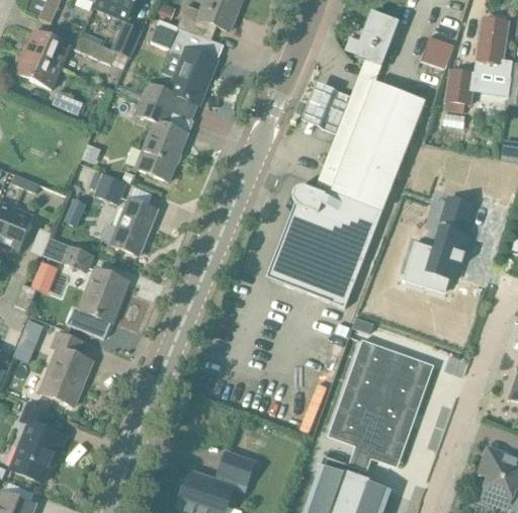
[(38,17),(51,23),(60,0),(28,0),(25,9),(39,15),(38,17)]
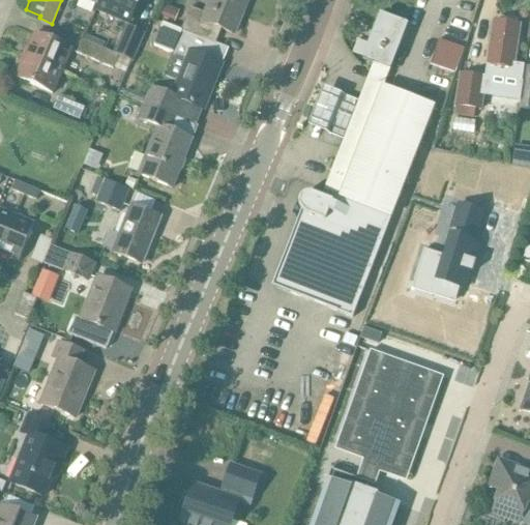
[(98,0),(98,1),(97,4),(130,19),(138,0),(98,0)]
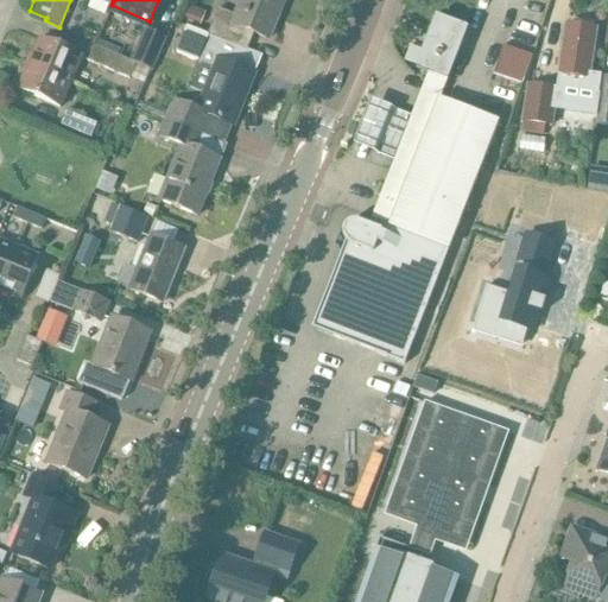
[(208,30),(248,46),(255,29),(268,35),(283,0),(240,0),(235,11),(219,4),(208,30)]
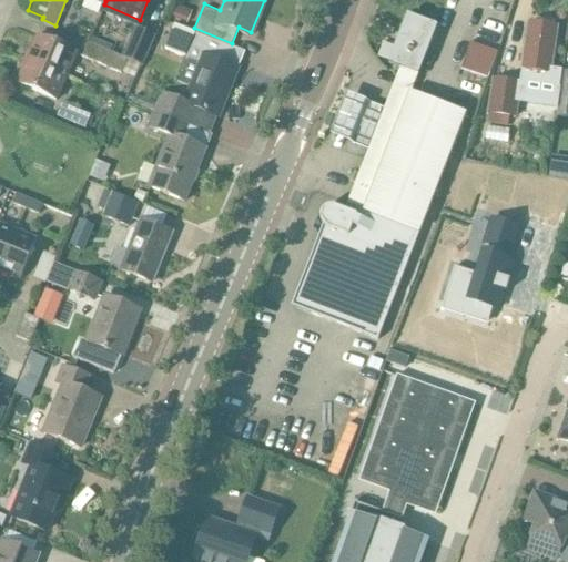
[(438,23),(407,12),(389,59),(401,64),(384,108),(367,150),(345,207),(335,204),(327,204),(323,207),(321,213),(321,218),(324,223),(327,224),(296,304),(378,337),(387,313),(386,313),(465,111),(412,91),(438,23)]
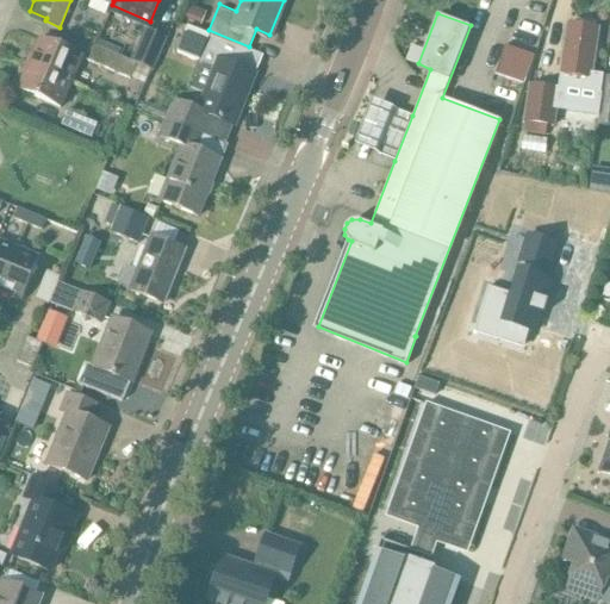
[(556,106),(599,112),(601,105),(605,73),(605,70),(592,69),(598,26),(596,25),(596,20),(578,18),(577,23),(567,22),(559,85),(529,80),(523,118),(524,118),(523,126),(547,129),(548,120),(554,122),(556,106)]
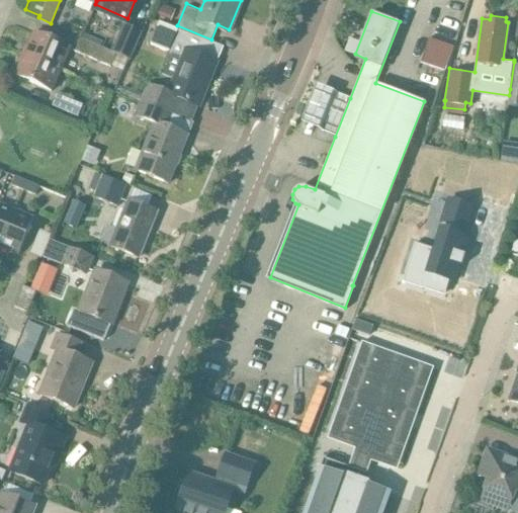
[(141,98),(172,110),(178,94),(199,103),(218,60),(214,59),(221,44),(211,39),(177,25),(177,26),(158,18),(150,40),(183,55),(169,89),(147,80),(143,90),(120,81),(117,89),(140,99),(141,98)]
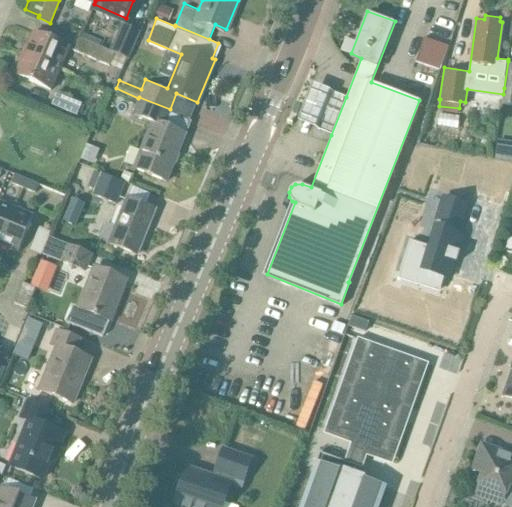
[(126,24),(115,51),(127,56),(138,29),(126,24)]
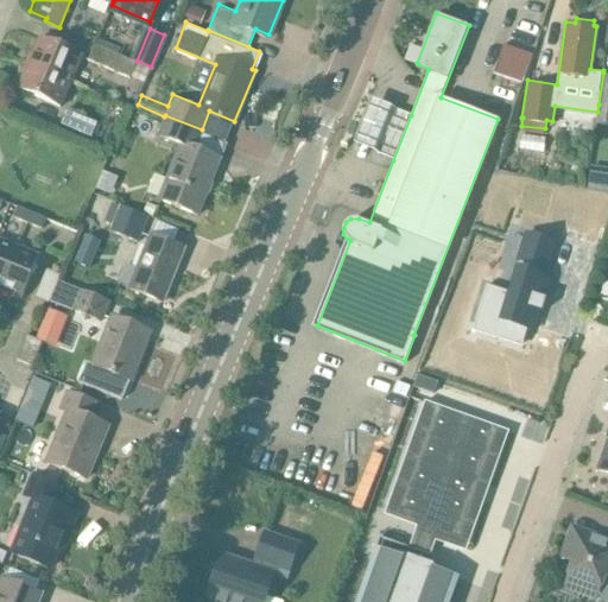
[(30,59),(71,77),(82,52),(40,35),(30,59)]
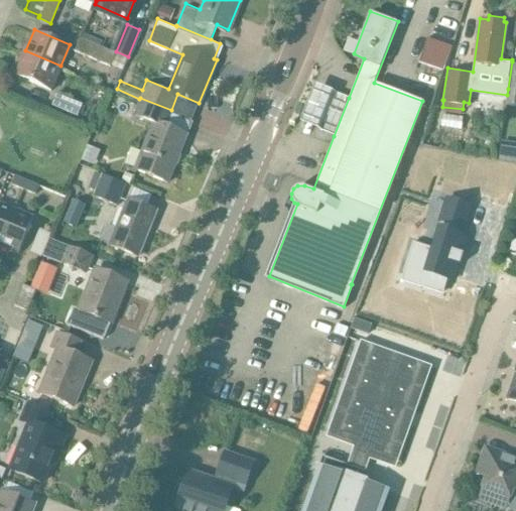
[(114,49),(81,34),(75,47),(109,62),(114,49)]
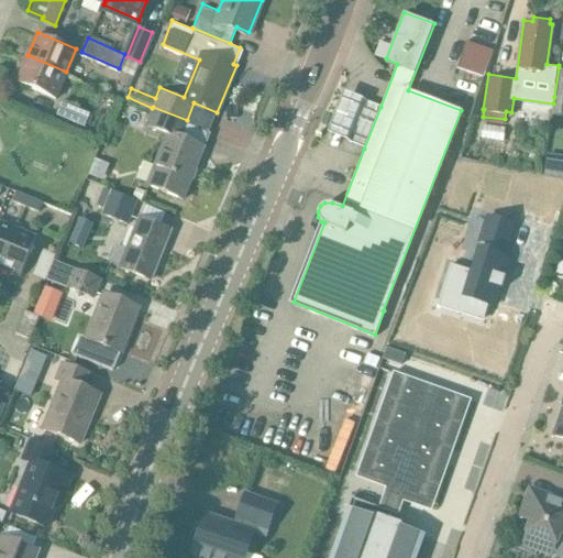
[(465,37),(456,65),(484,74),(493,47),(465,37)]
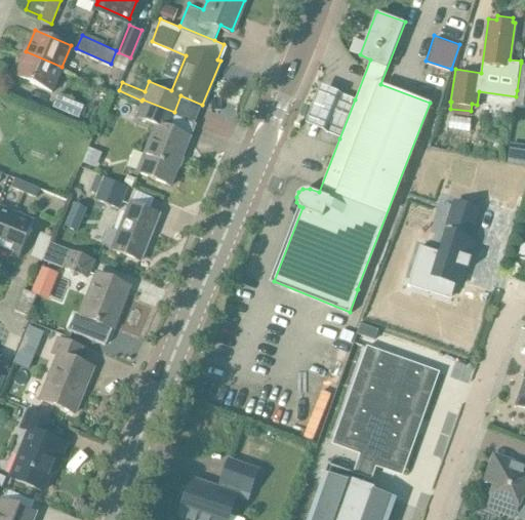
[(52,88),(62,67),(26,51),(16,73),(52,88)]
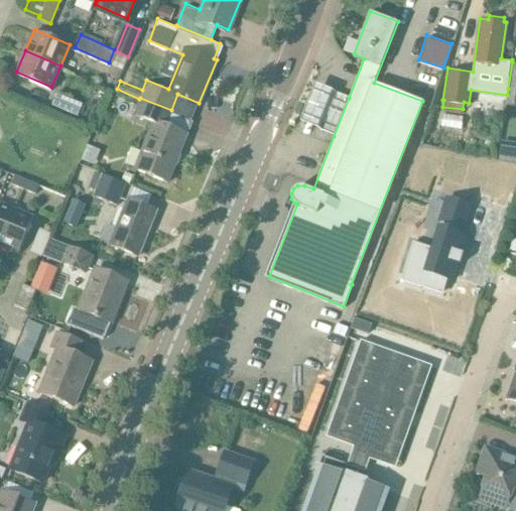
[(515,59),(512,59),(512,61),(508,89),(507,95),(505,103),(515,104),(515,59)]
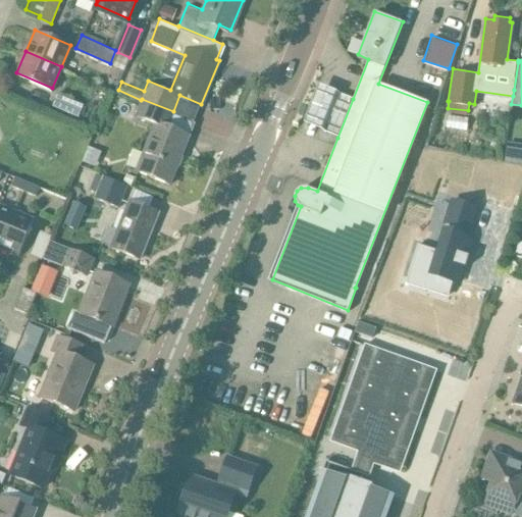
[(353,99),(318,86),(304,124),(337,138),(353,99)]
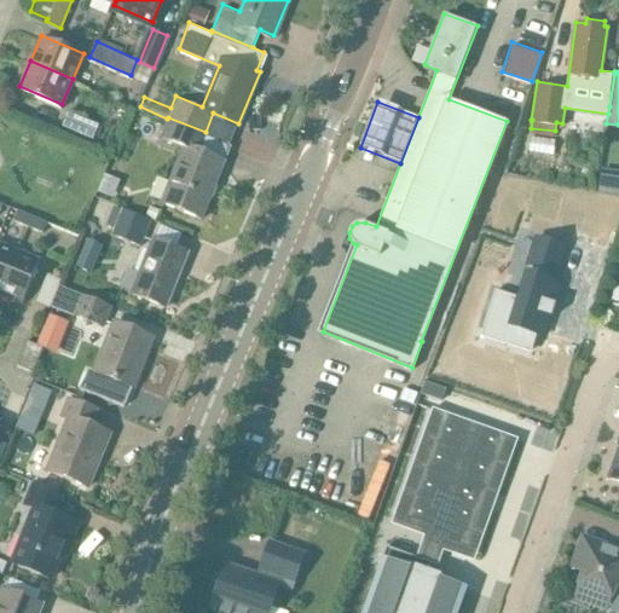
[(99,122),(68,108),(62,122),(93,136),(99,122)]
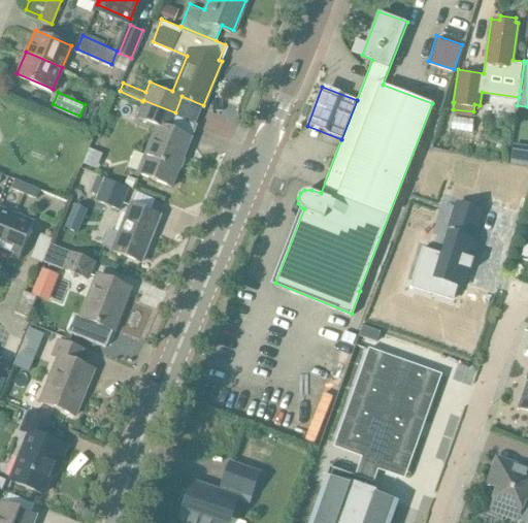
[(139,170),(173,184),(192,134),(170,126),(175,112),(143,100),(142,101),(137,116),(157,124),(139,170)]
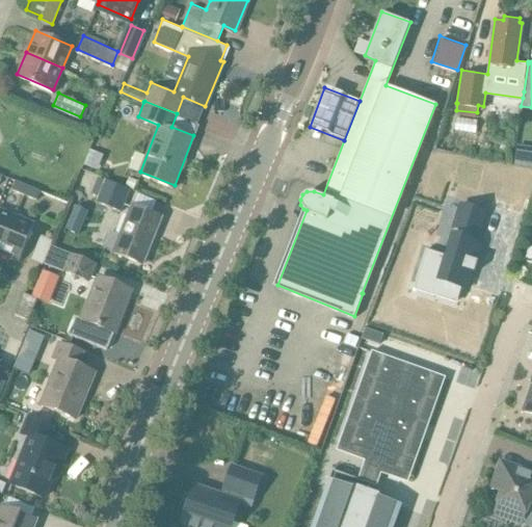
[(478,117),(476,117),(455,114),(454,128),(476,131),(478,117)]
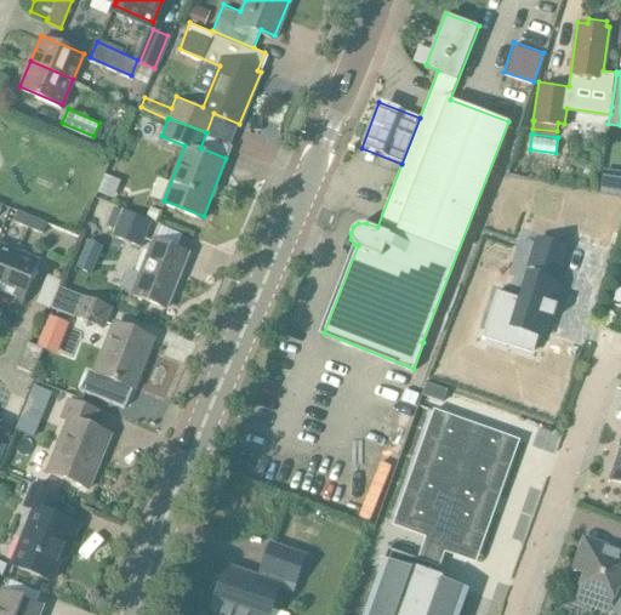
[(620,188),(620,170),(608,170),(607,188),(620,188)]
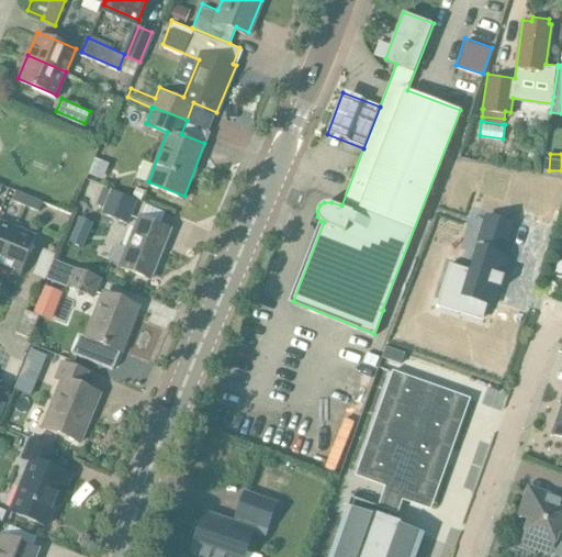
[(482,214),(486,176),(454,171),(449,210),(482,214)]
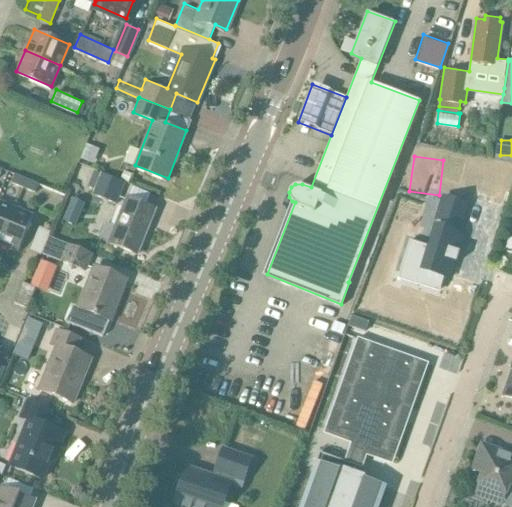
[(117,201),(125,180),(99,170),(91,192),(117,201)]
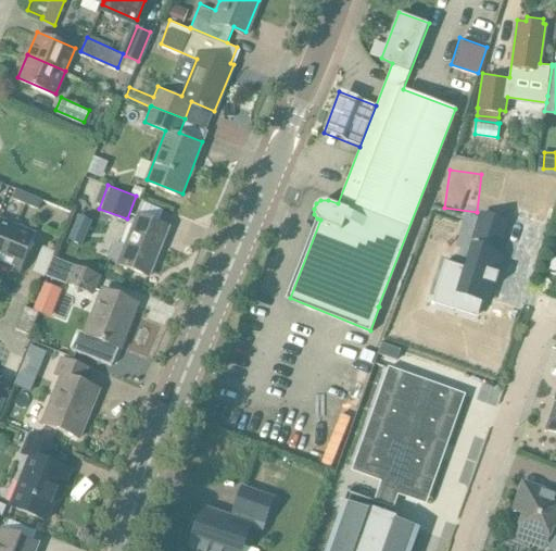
[(12,196),(25,201),(28,191),(16,186),(12,196)]
